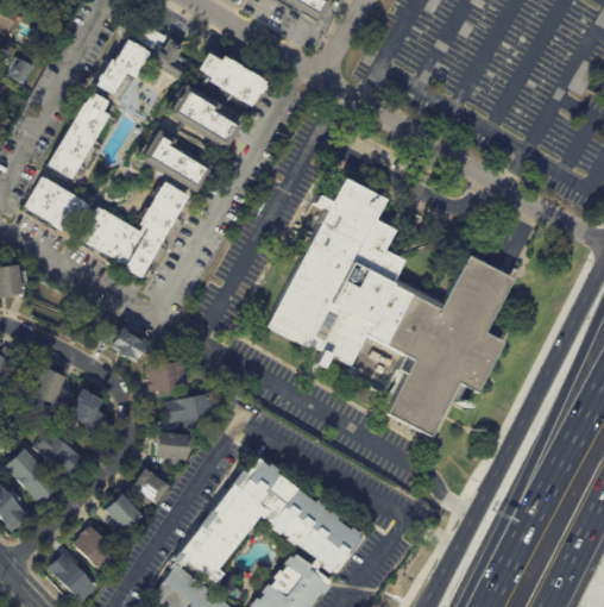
[(5,0),(21,10),(7,35),(0,30),(0,0),(5,0)]
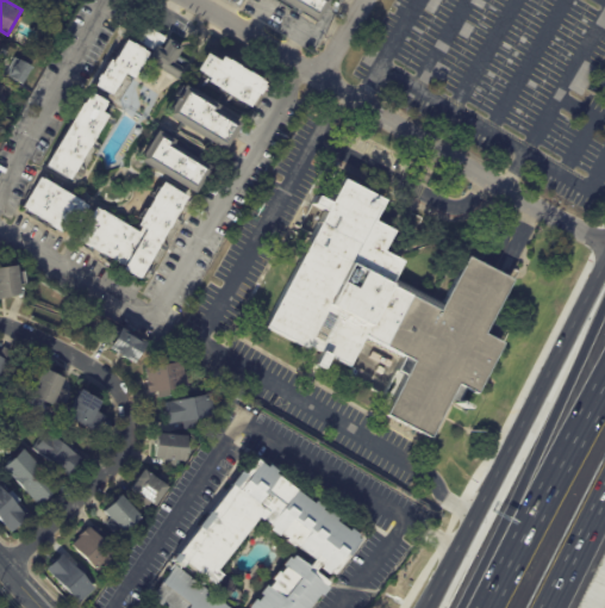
[(43,0),(50,4),(44,13),(27,2),(29,0),(43,0)]
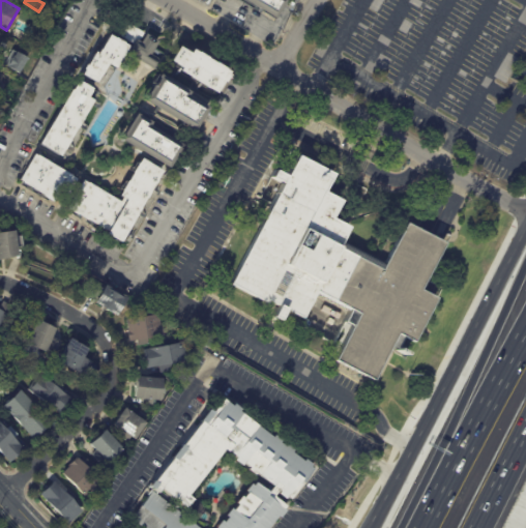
[(264,9),(247,0),(286,0),(275,17),(264,9)]
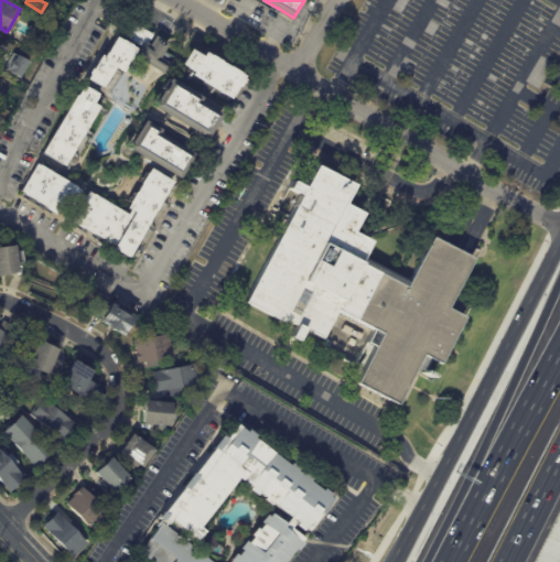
[(153,33),(169,43),(161,56),(171,63),(165,73),(136,54),(142,44),(129,36),(138,23),(153,33)]
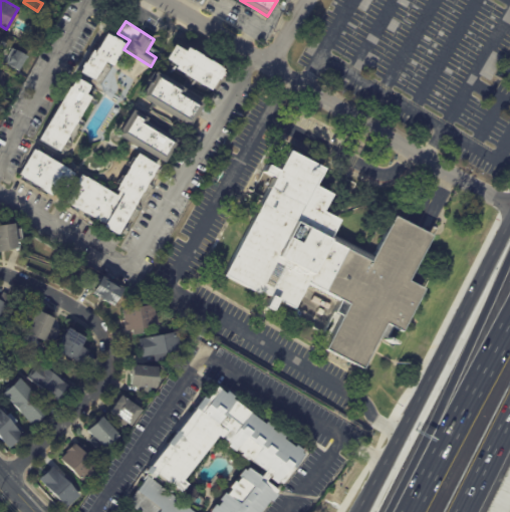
[(120,42),(125,44),(113,66),(104,61),(94,80),(80,72),(82,68),(81,67),(83,63),(85,64),(92,50),(95,52),(105,34),(120,42)]
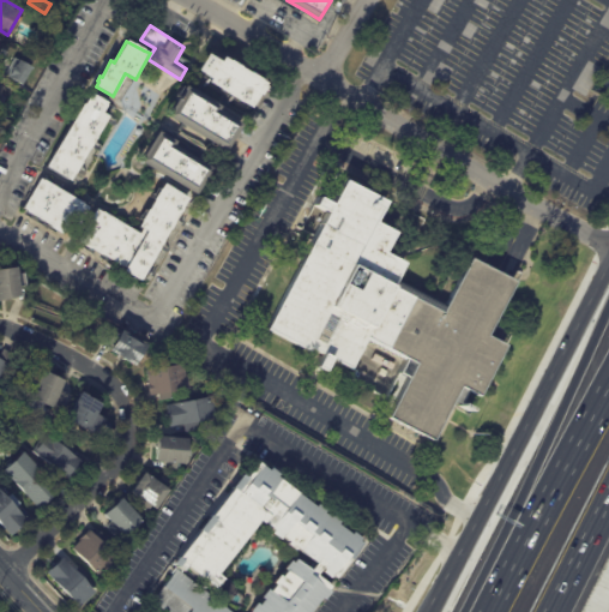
[(204,51),(216,59),(219,54),(264,81),(261,84),(264,85),(259,93),(257,91),(249,105),(240,99),(239,100),(204,79),(206,77),(200,73),(202,72),(198,71),(199,70),(193,67),(203,51),(204,51)]
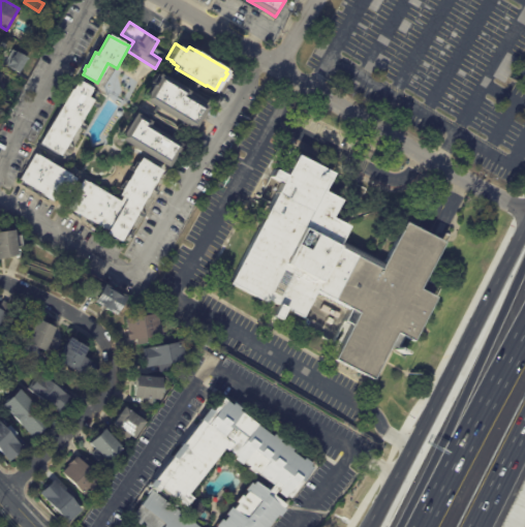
[(26,65),(22,72),(7,63),(17,48),(31,57),(26,65)]
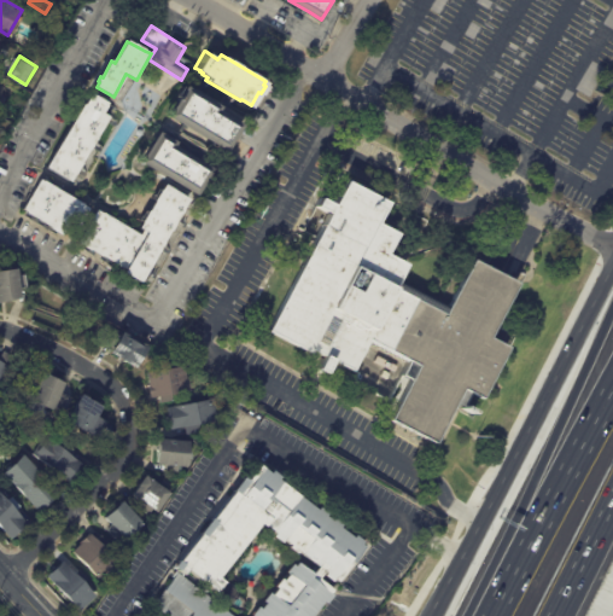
[(243,125),(227,151),(165,116),(175,100),(173,99),(175,97),(176,97),(184,85),(220,106),(217,110),(243,125)]
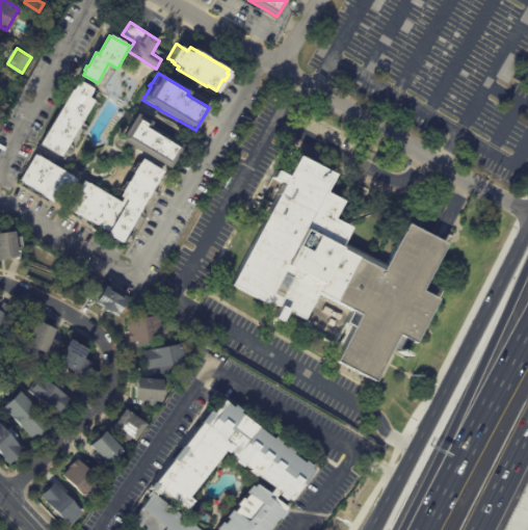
[(97,86),(93,96),(98,99),(67,155),(44,142),(75,87),(76,88),(81,78),(97,86)]
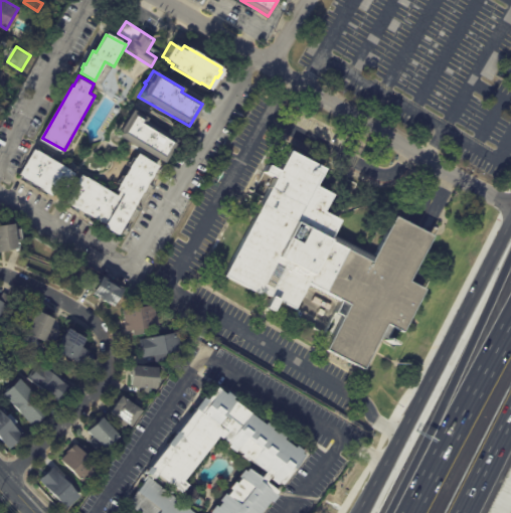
[(130,109),(145,118),(143,122),(176,141),(164,163),(115,135),(129,109),(130,109)]
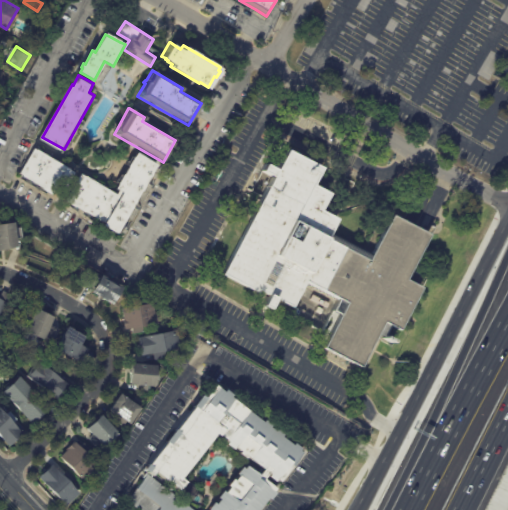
[(45,154),(78,172),(71,186),(63,181),(56,194),(23,176),(37,150),(45,154)]
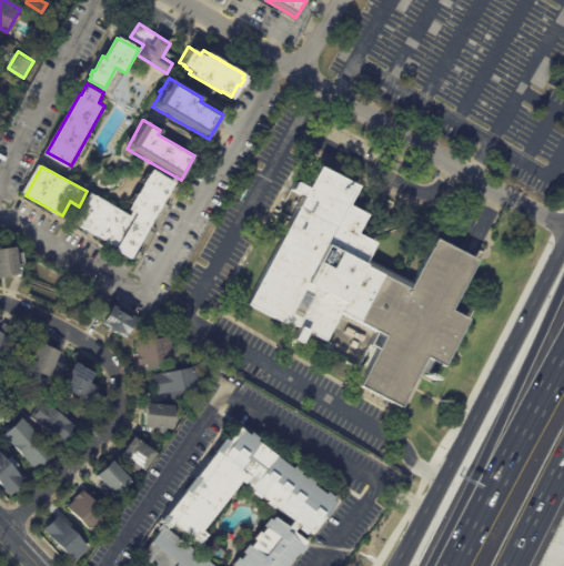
[(164,201),(130,260),(114,251),(116,249),(72,223),(90,192),(126,212),(137,193),(142,184),(141,184),(151,168),(175,182),(164,201)]
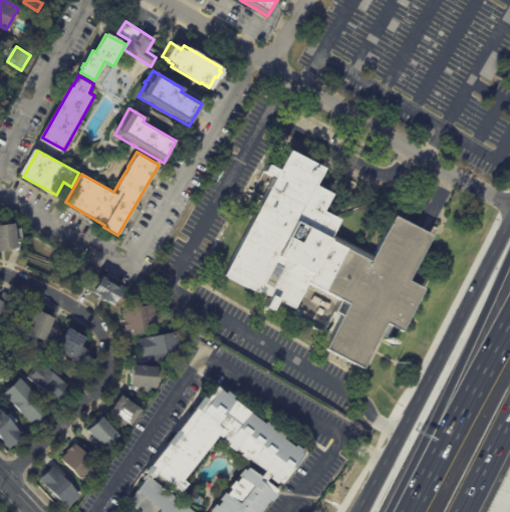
[(295,152),(229,275),(333,332),(324,348),(367,370),(388,326),(405,332),(429,288),(414,279),(437,236),(397,216),(375,257),(335,240),(345,222),(328,210),(335,195),(321,186),(329,167),(295,152)]
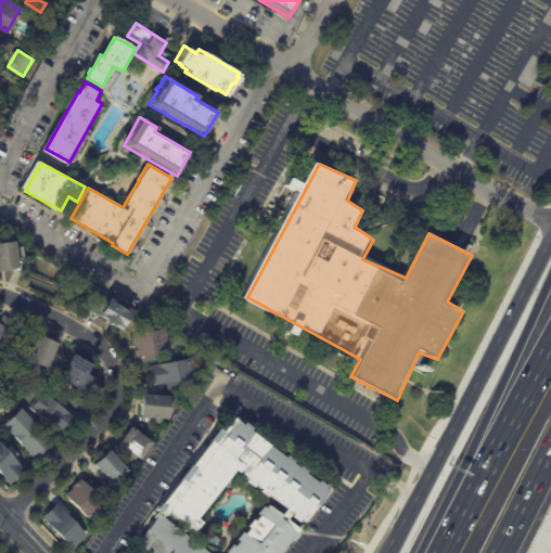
[(25,257),(18,258),(20,267),(0,270),(0,243),(14,241),(15,244),(18,244),(18,246),(23,245),(25,257)]
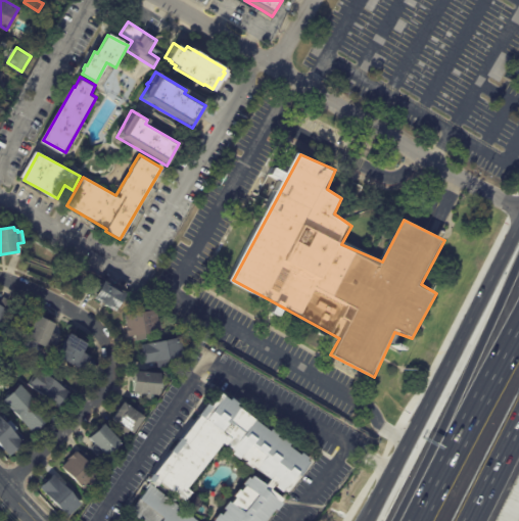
[(125,295),(115,310),(94,297),(104,280),(126,293),(125,295)]
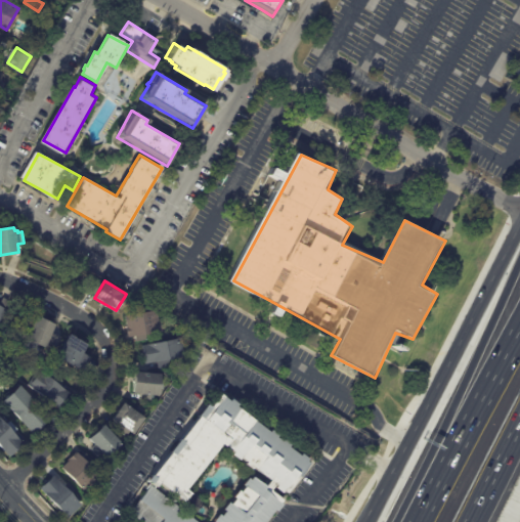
[(13,299),(11,301),(14,303),(0,328),(0,303),(2,299),(4,300),(7,296),(13,299)]
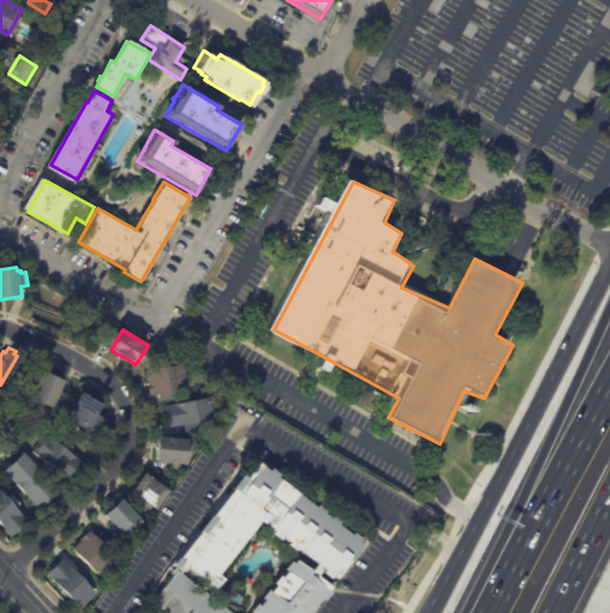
[(162,399),(161,394),(151,396),(147,372),(184,364),(186,374),(189,374),(191,388),(173,393),(173,398),(162,400),(162,399)]
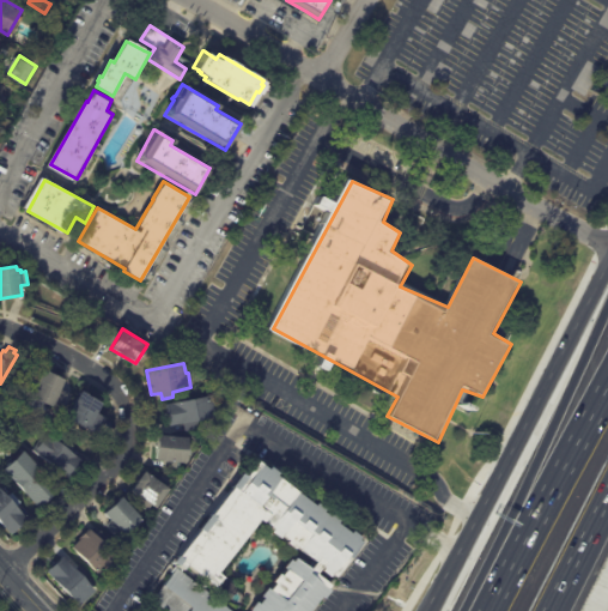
[(44,370),(65,380),(61,386),(74,393),(70,404),(56,398),(53,407),(49,405),(46,411),(35,406),(38,400),(31,397),(43,370),(44,370)]
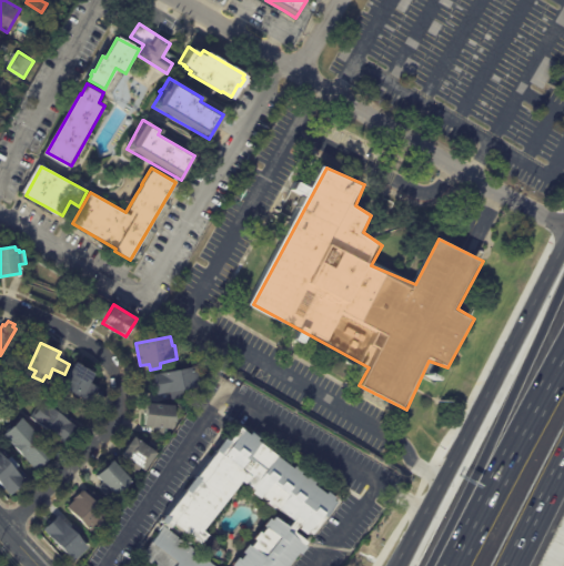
[(84,360),(100,369),(98,374),(108,380),(101,392),(98,390),(97,393),(90,390),(89,392),(68,382),(80,357),(84,360)]
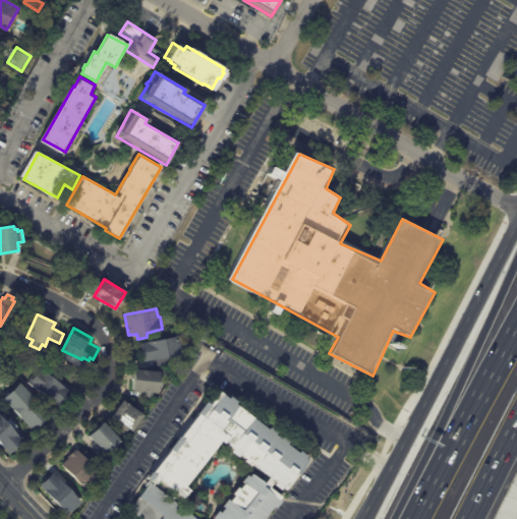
[(159,365),(158,359),(146,361),(141,344),(183,336),(187,353),(169,357),(170,363),(159,365)]
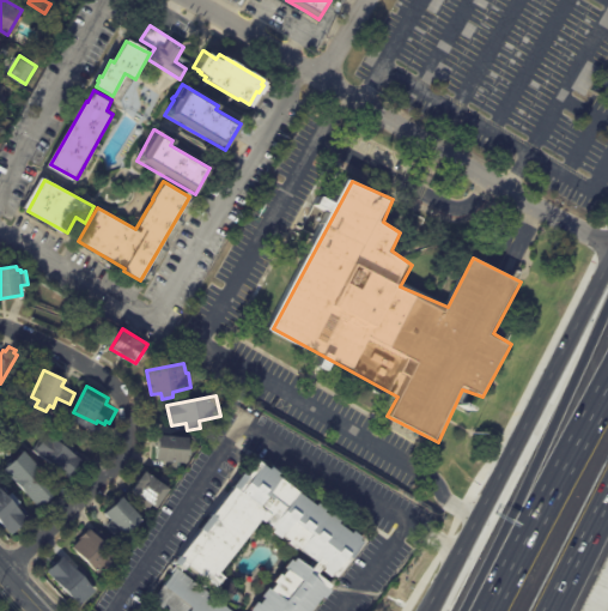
[(77,446),(73,451),(86,460),(73,479),(35,452),(48,434),(62,445),(66,439),(77,446)]
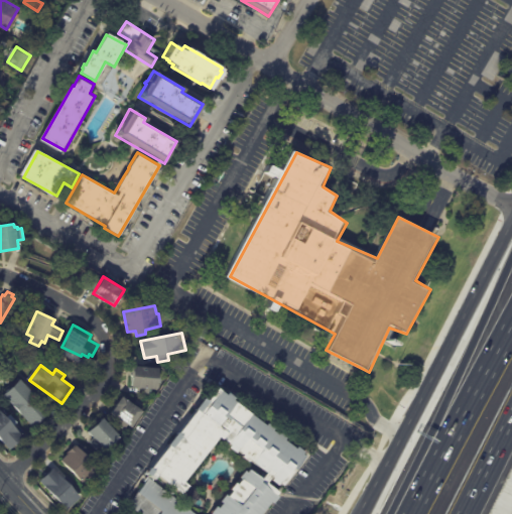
[(140,391),(140,389),(130,388),(132,367),(156,369),(156,373),(162,374),(161,383),(156,382),(155,390),(154,390),(153,394),(140,392),(140,391)]
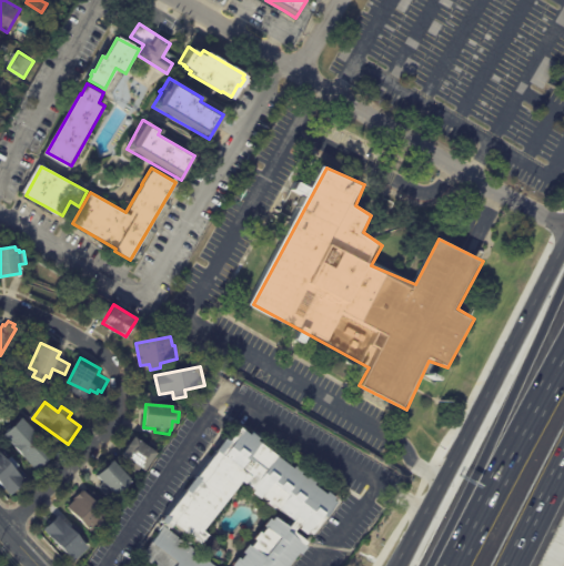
[(63,447),(40,471),(7,435),(24,417),(50,444),(56,440),(63,447)]
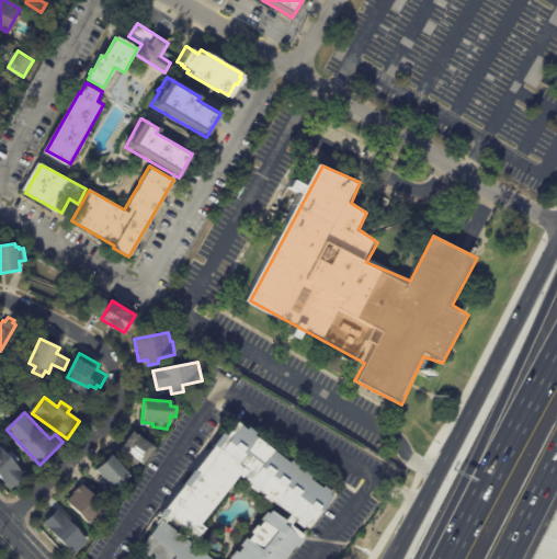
[(158,558),(145,548),(168,518),(160,513),(165,506),(166,508),(172,499),(167,495),(173,487),(179,490),(184,482),(194,468),(195,469),(215,443),(214,443),(224,431),(227,433),(238,420),(248,428),(250,425),(257,431),(256,433),(291,461),(293,459),(299,464),(297,467),(304,471),(306,469),(313,474),(310,477),(324,487),(325,485),(332,490),(330,492),(333,494),(308,526),(306,524),(304,526),(297,521),(298,518),(296,517),(291,524),(304,534),(302,537),(304,539),(298,546),(296,545),(285,558),(158,558)]
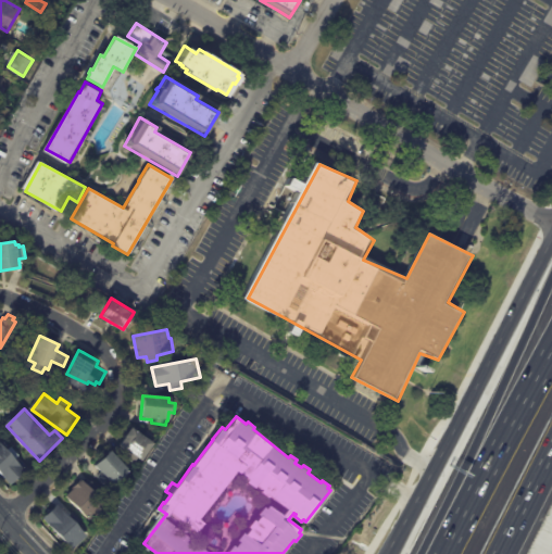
[(133,427),(141,432),(143,429),(148,432),(146,436),(154,442),(142,460),(138,456),(136,460),(127,453),(129,450),(121,443),(126,436),(133,427)]
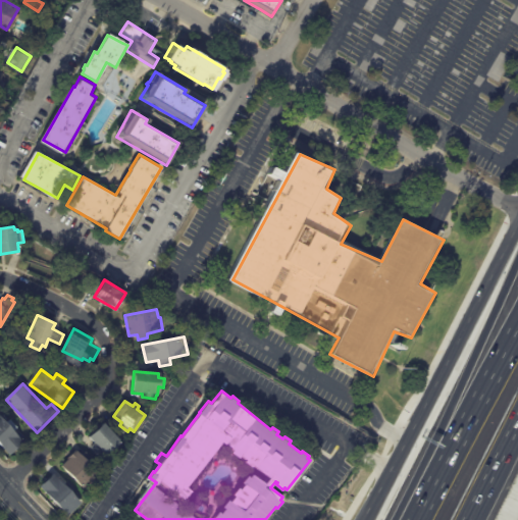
[(13,419),(19,427),(15,430),(24,440),(10,455),(0,444),(0,415),(8,424),(13,419)]
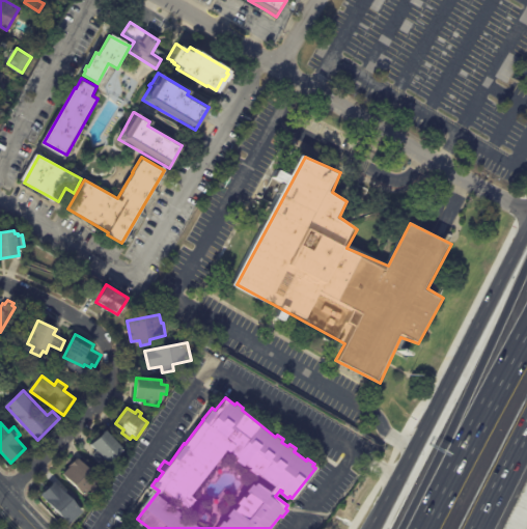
[(123,447),(125,447),(128,450),(125,453),(121,449),(106,464),(94,451),(96,449),(90,443),(106,428),(123,447)]
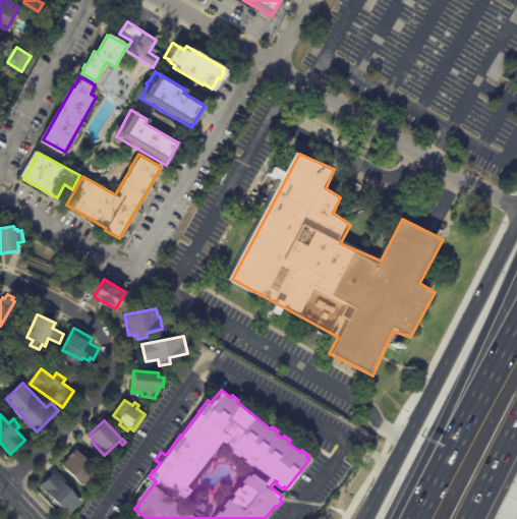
[(84,454),(89,449),(97,457),(92,461),(103,472),(97,478),(95,476),(85,485),(64,464),(71,457),(70,457),(79,448),(84,454)]
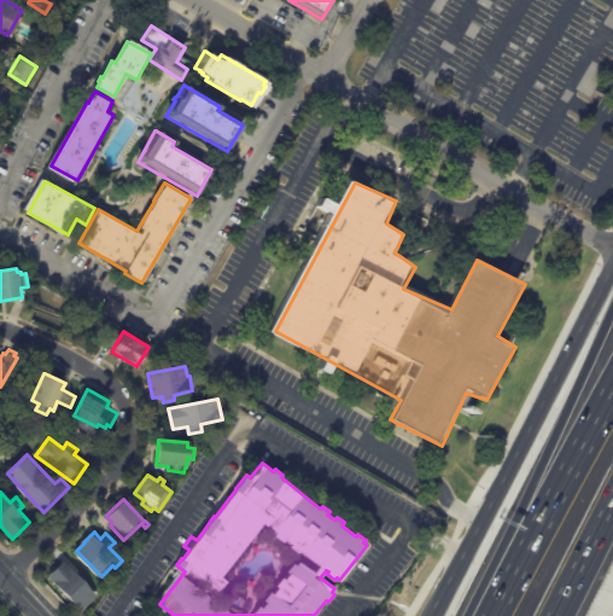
[(83,568),(85,568),(92,576),(88,580),(100,594),(81,611),(50,574),(66,559),(79,573),(83,568)]
